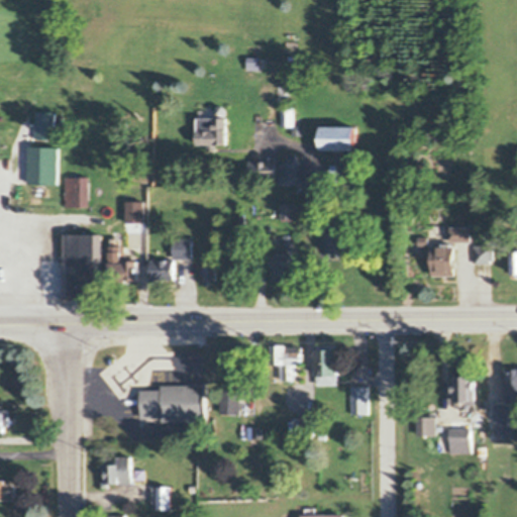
[(223,105),(224,105),(225,106),(226,106),(227,107),(228,108),(228,109),(229,110),(229,111),(229,112),(228,112),(228,113),(228,114),(227,114),(227,115),(226,115),(226,116),(225,116),(224,116),(223,116),(222,116),(221,116),(220,116),(220,115),(219,115),(219,114),(218,114),(218,113),(218,112),(218,111),(218,110),(218,109),(218,108),(219,108),(219,107),(220,107),(220,106),(221,106),(222,106),(222,105),(223,105)]
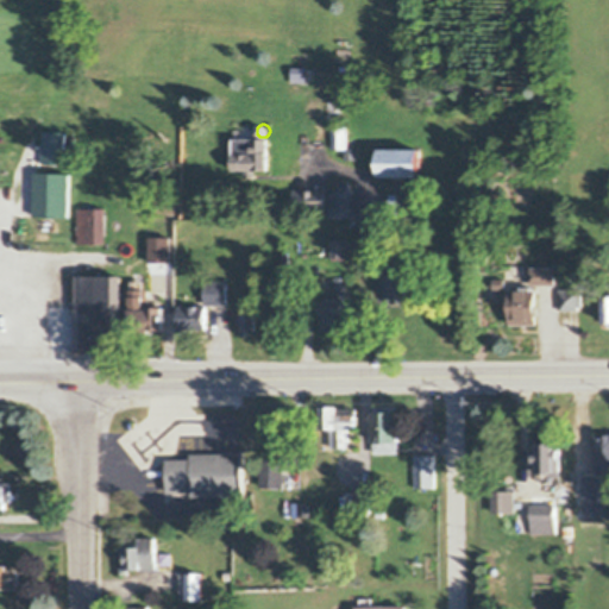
[(332,149),(333,125),(349,125),(349,148),(358,148),(358,159),(345,159),(345,149),(332,149)]
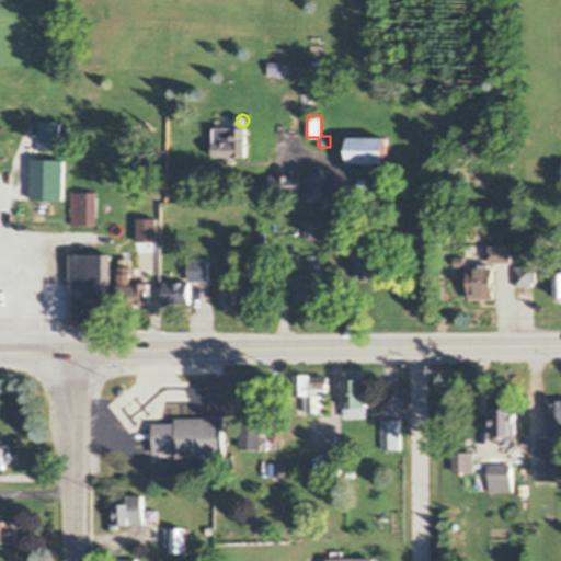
[(42,149),(42,121),(60,121),(60,149),(42,149)]
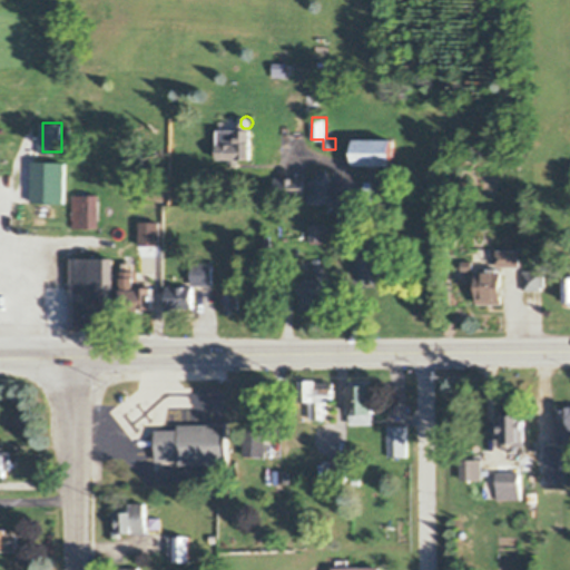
[(246,130),(254,130),(254,159),(239,158),(239,167),(220,166),(220,158),(220,129),(246,130)]
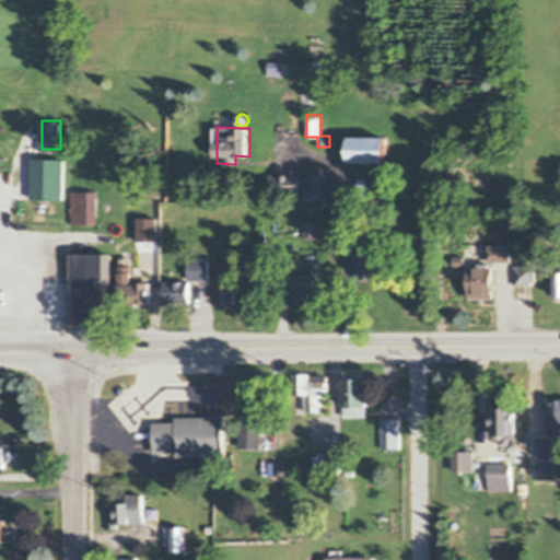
[(349,137),(387,137),(386,163),(349,163),(349,137)]
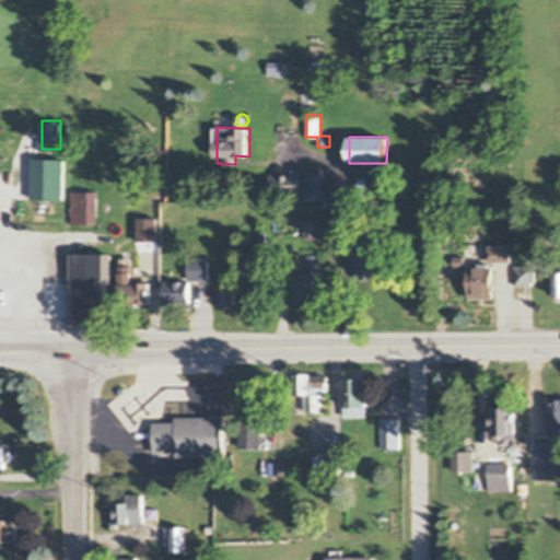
[(69,156),(69,196),(38,196),(38,156),(69,156)]
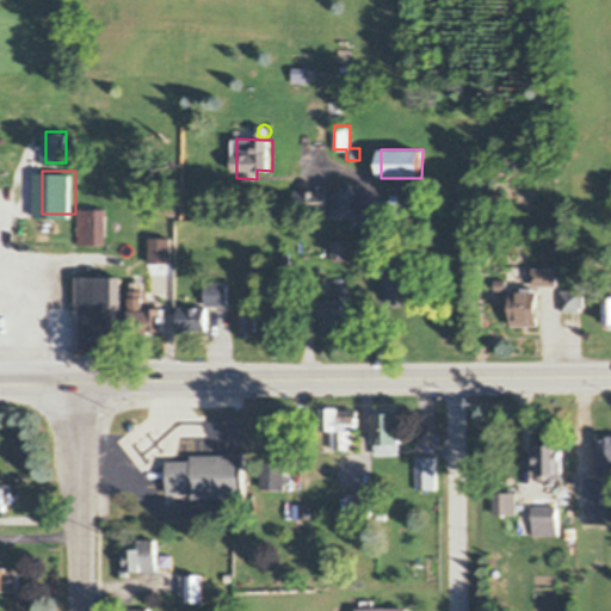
[(331,191),(340,191),(340,184),(352,184),(352,191),(356,191),(356,218),(331,218),(331,191)]
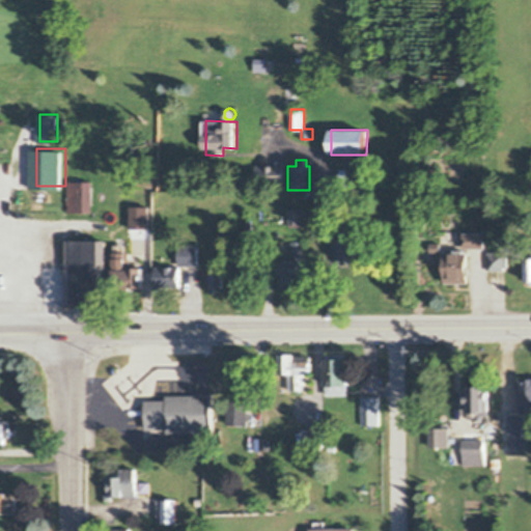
[(258,180),(257,166),(273,165),(284,165),(284,179),(273,180),(258,180)]
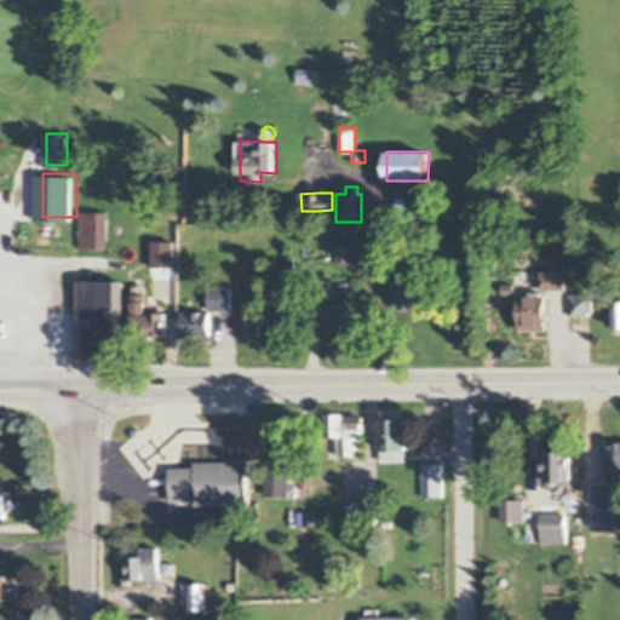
[(109,247),(81,247),(81,212),(109,212),(109,247)]
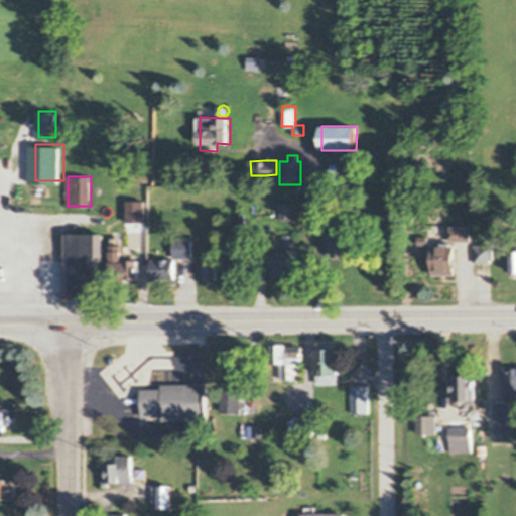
[(276,203),(295,203),(295,218),(275,218),(276,203)]
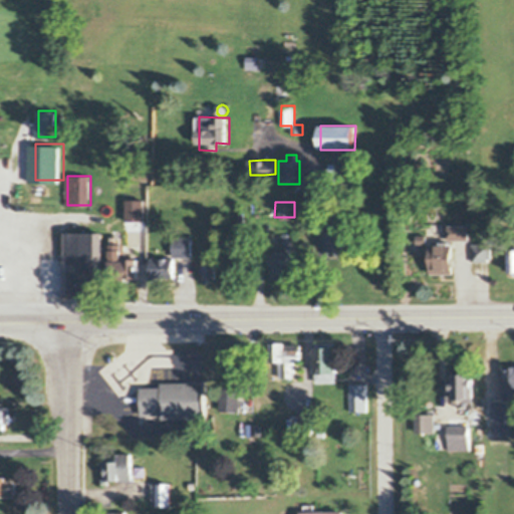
[(450,225),(449,236),(443,236),(443,240),(440,240),(440,241),(435,241),(435,245),(432,245),(432,248),(431,249),(428,248),(425,248),(425,245),(427,245),(429,244),(430,242),(431,238),(431,236),(431,234),(427,234),(427,227),(434,227),(434,224),(450,224),(450,225)]
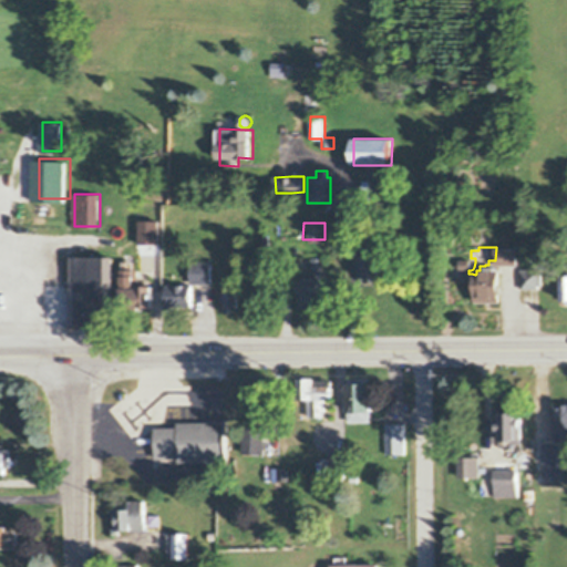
[(495,264),(495,260),(496,248),(518,249),(517,264),(495,264)]
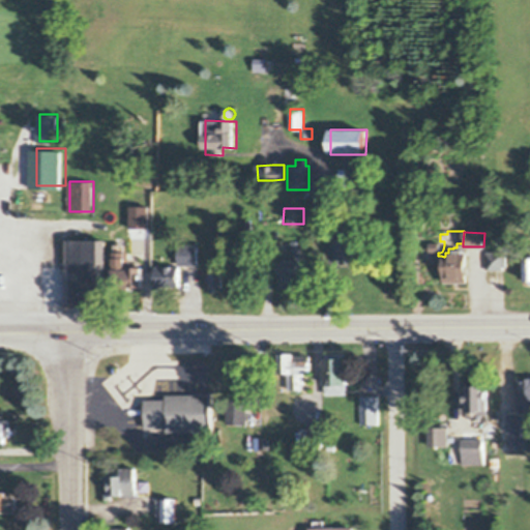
[(69,306),(69,239),(107,239),(107,306),(69,306)]
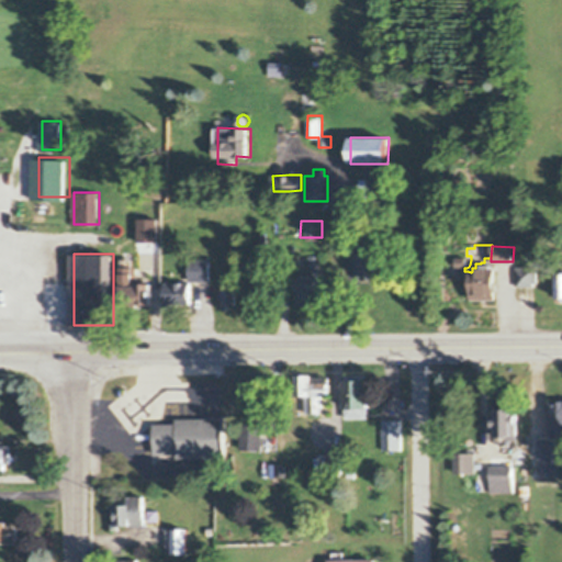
[(491,258),(491,261),(492,268),(475,268),(475,263),(481,263),(481,262),(484,262),(484,258),(491,258)]
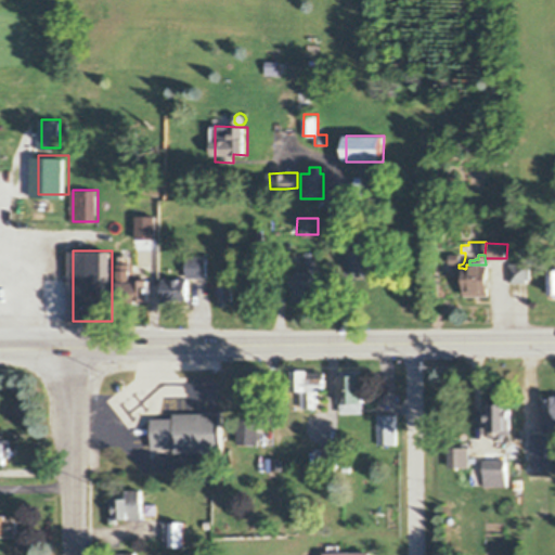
[(210,278),(189,279),(189,256),(210,256),(210,278)]
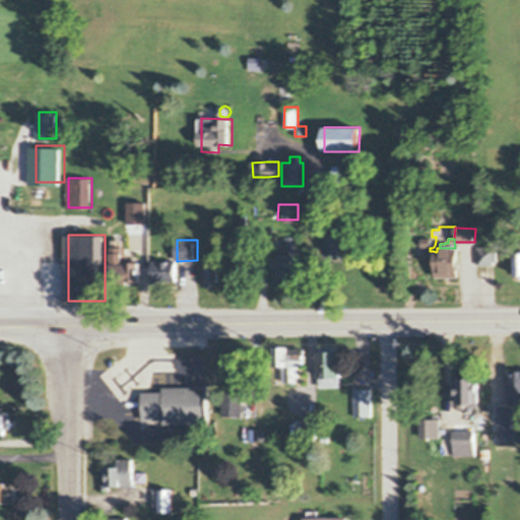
[(479,246),(497,246),(497,263),(479,263),(479,246)]
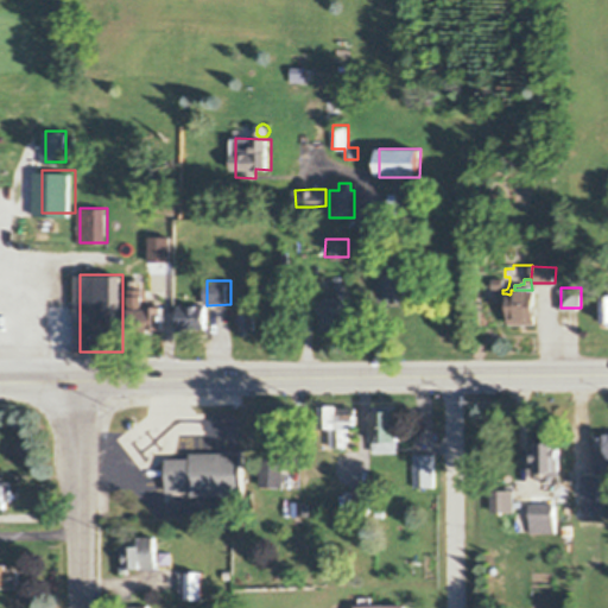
[(133,330),(133,289),(147,289),(147,305),(165,305),(165,330),(133,330)]
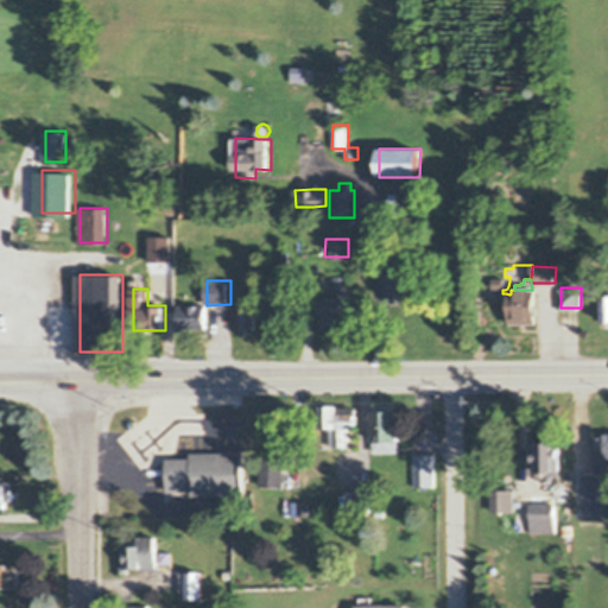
[(514,290),(532,290),(538,290),(537,324),(510,323),(511,293),(511,290),(514,290)]
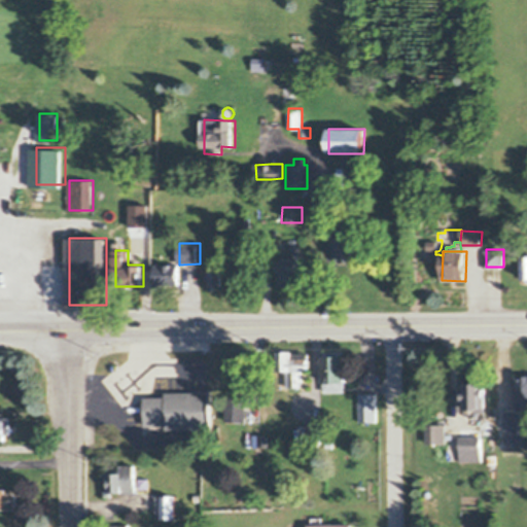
[(300,285),(280,285),(280,256),(300,256),(300,285)]
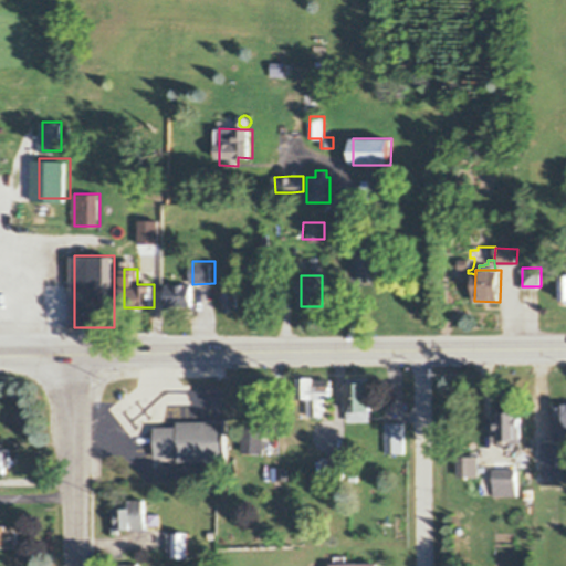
[(168,306),(168,284),(194,284),(194,306),(168,306)]
